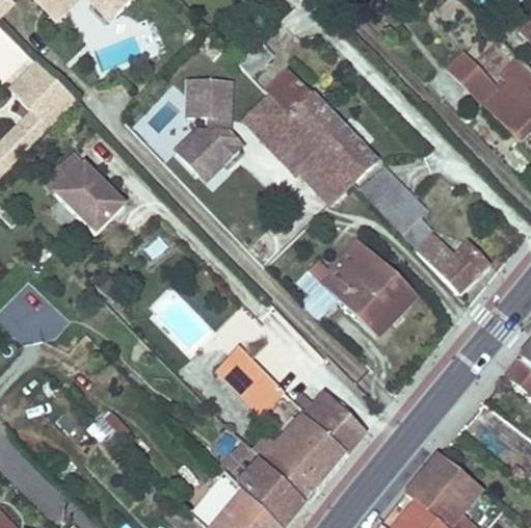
[(0,0),(0,14),(15,0),(0,0)]
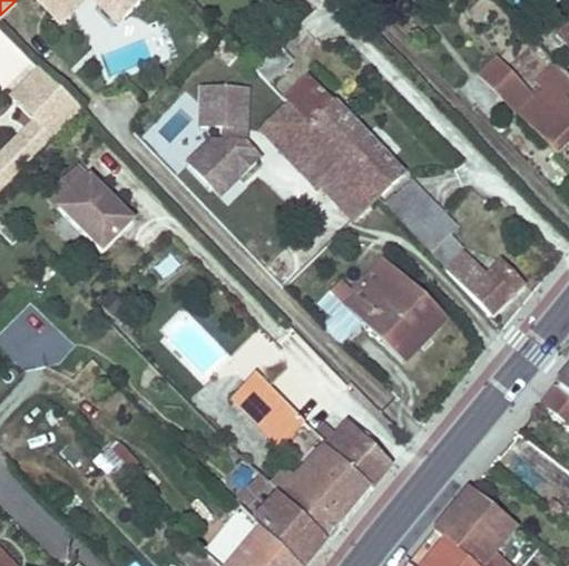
[(41,0),(52,11),(65,0),(69,0),(76,7),(81,0),(109,0),(124,15),(138,0),(41,0)]
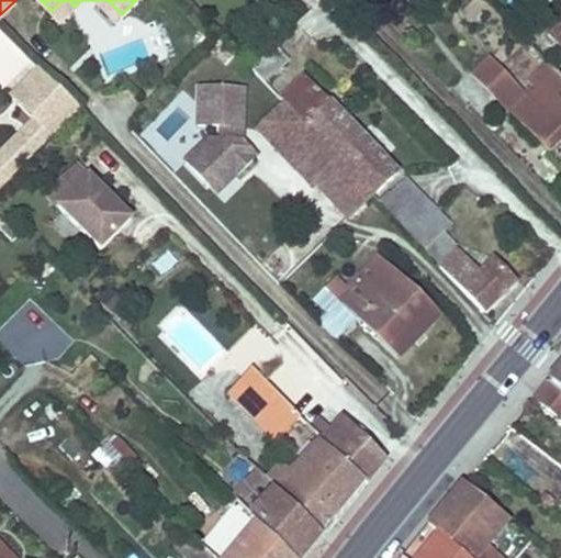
[(60,20),(75,7),(68,0),(64,0),(52,11),(60,20)]
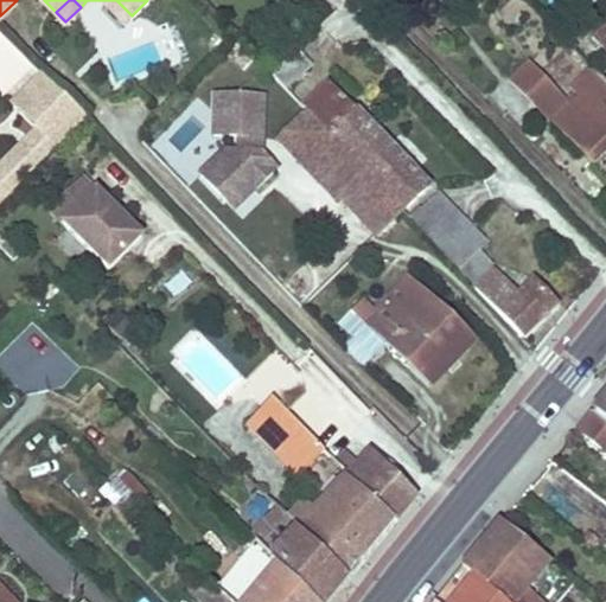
[(132,15),(116,0),(104,0),(126,21),(132,15)]
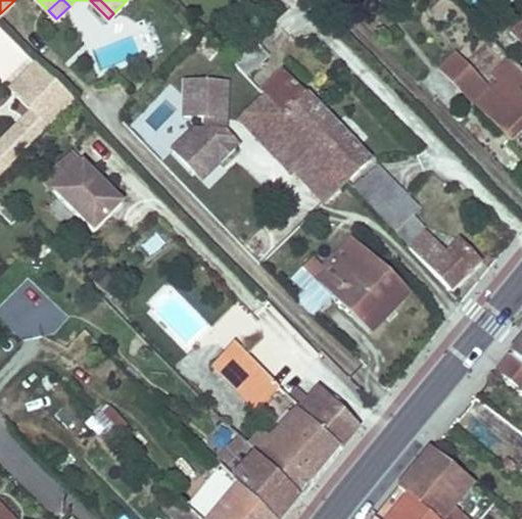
[(521,20),(512,31),(521,40),(521,20)]
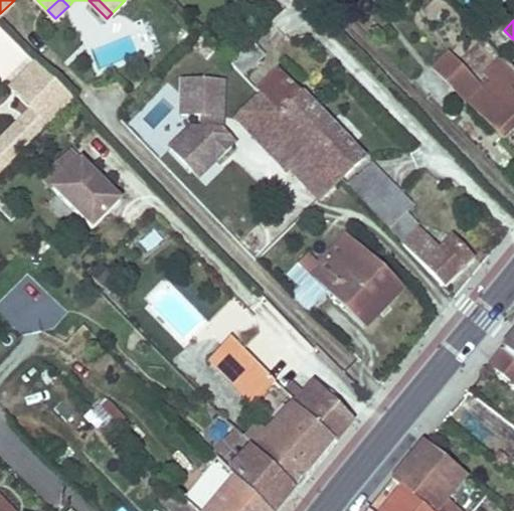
[(241,71),(264,51),(250,37),(228,57),(241,71)]
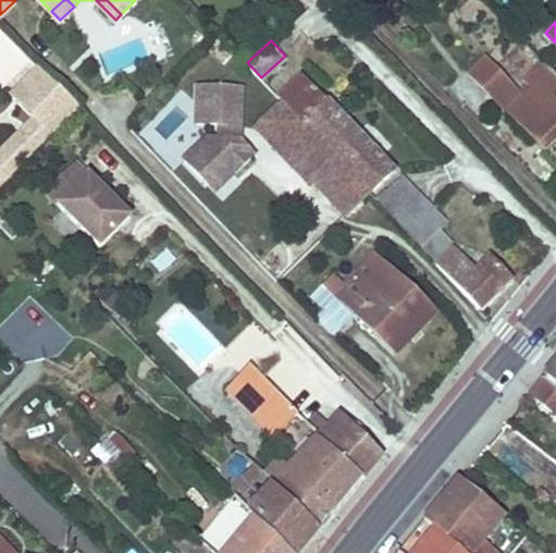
[(485,56),(469,70),(499,101),(516,86),(485,56)]
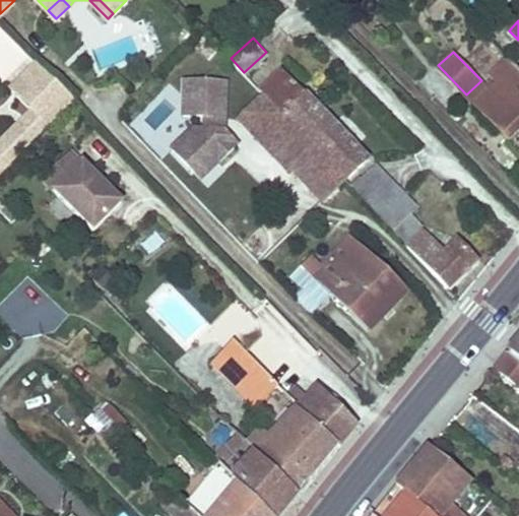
[(518,67),(508,57),(491,72),(498,79),(489,87),(473,102),(509,137),(518,126),(518,67)]
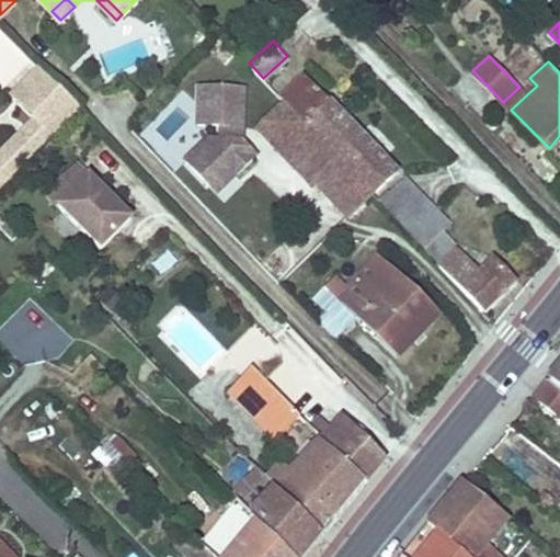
[(82,105),(43,65),(13,93),(37,116),(37,115),(55,133),(82,105)]
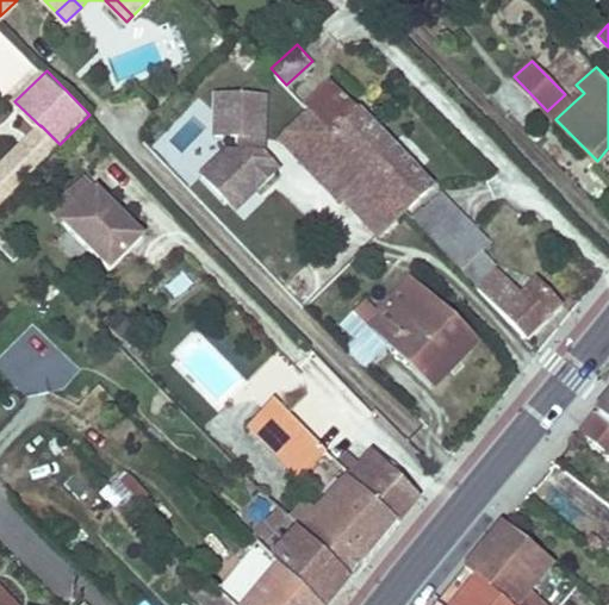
[(373,124),(331,80),(305,104),(311,110),(348,149),(373,124)]
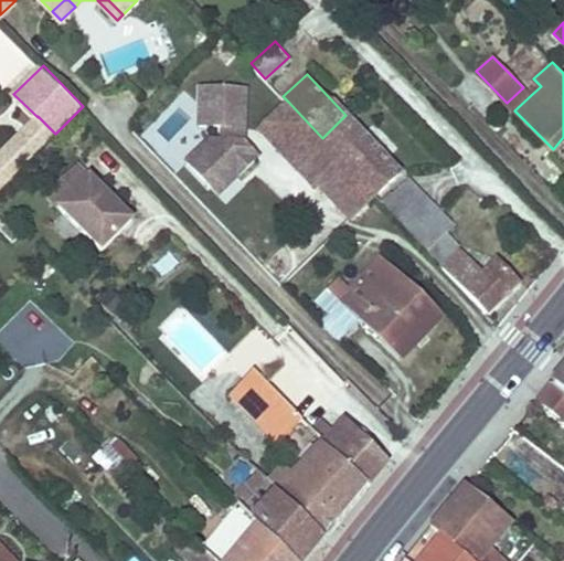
[(188,154),(222,189),(262,151),(247,136),(249,82),(201,80),(200,122),(222,122),(222,131),(211,131),(188,154)]
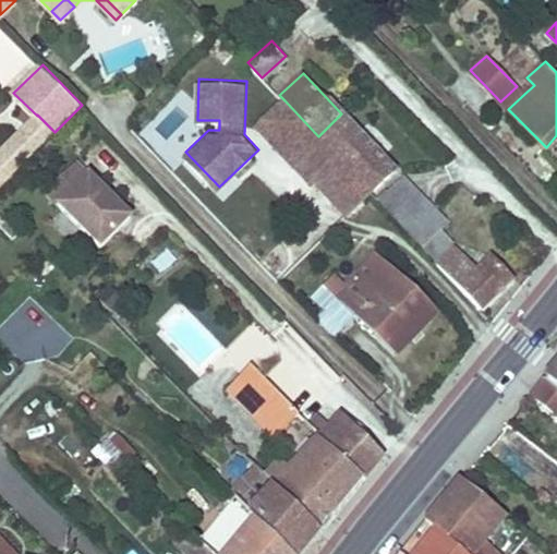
[(524,94),(517,86),(500,101),(507,108),(508,109),(524,94)]
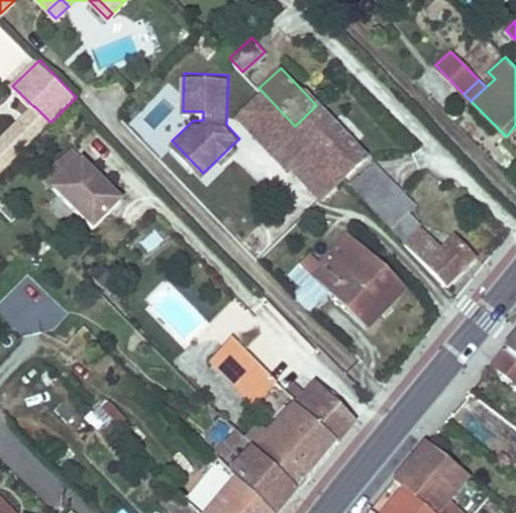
[(343,176),(295,126),(264,93),(237,116),(287,168),(290,165),(321,197),(343,176)]
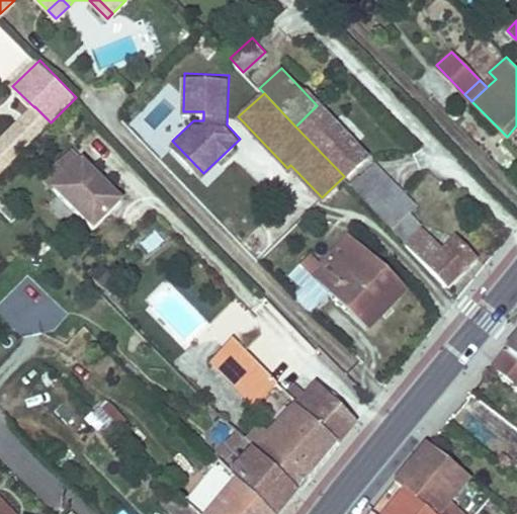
[(366,156),(317,105),(295,126),(344,176),(366,156)]
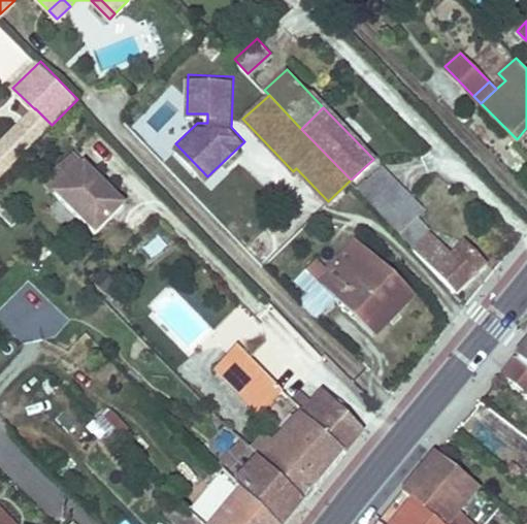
[(35,109),(4,140),(20,157),(52,125),(35,108),(35,109)]
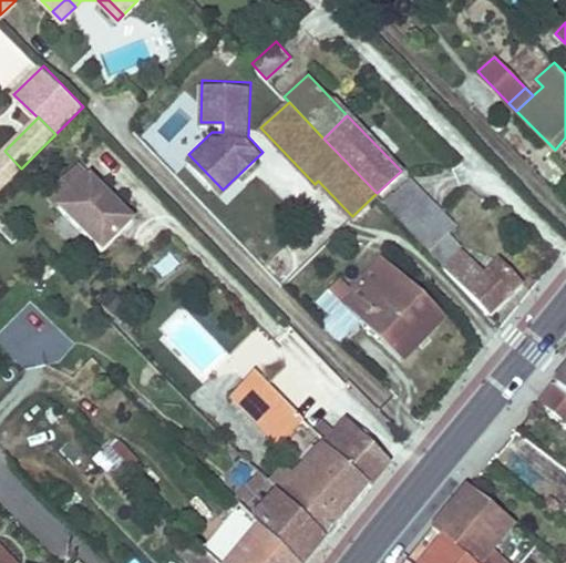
[(0,190),(21,169),(4,151),(0,154),(0,190)]
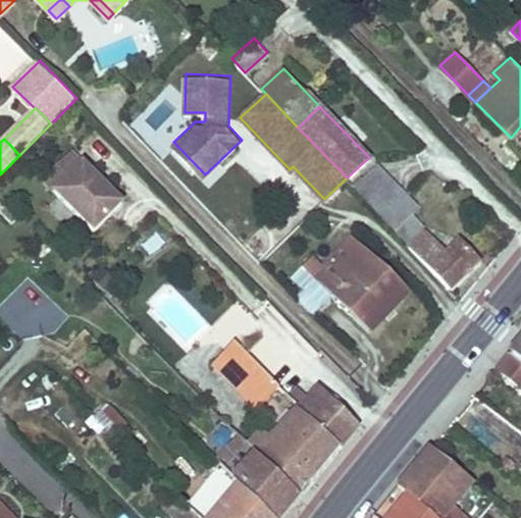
[(122,200),(70,149),(43,176),(94,227),(122,200)]
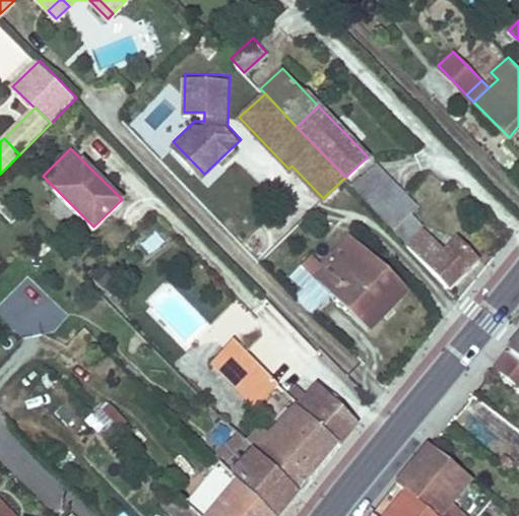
[(392,178),(378,162),(361,177),(376,192),(392,178)]
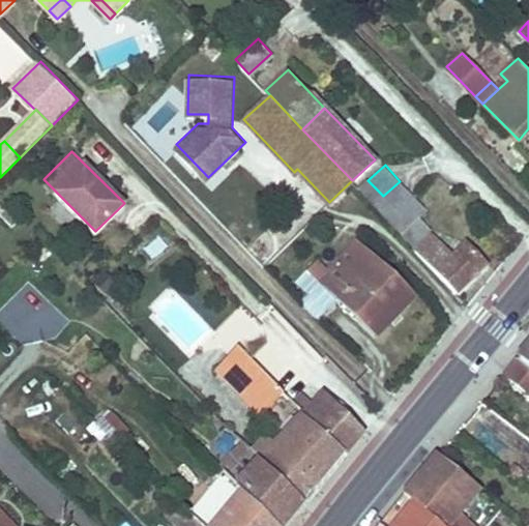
[(362,192),(358,187),(352,180),(329,202),(340,213),(362,192)]
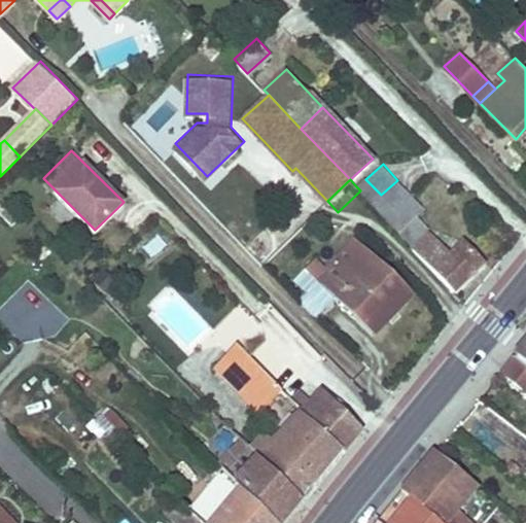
[(386,217),(411,194),(397,180),(381,195),(365,179),(356,186),(360,190),(386,217)]
